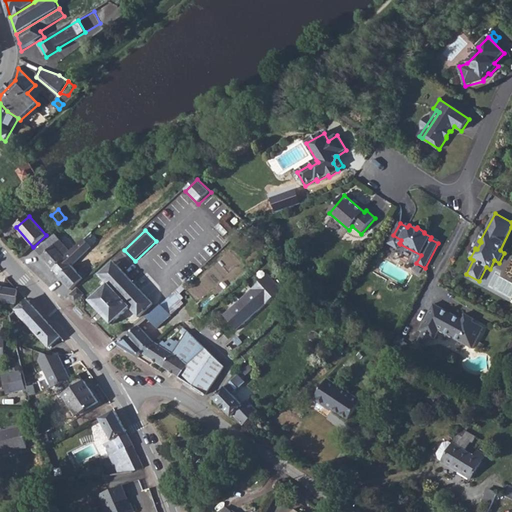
[(65,260),(64,259),(71,252),(56,235),(37,251),(54,270),(65,260)]
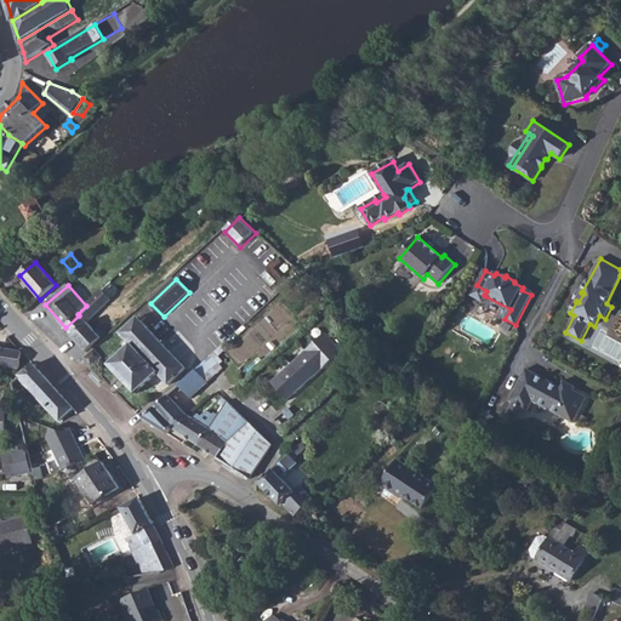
[(486,291),(477,285),(471,295),(483,302),(485,296),(484,295),(486,291)]
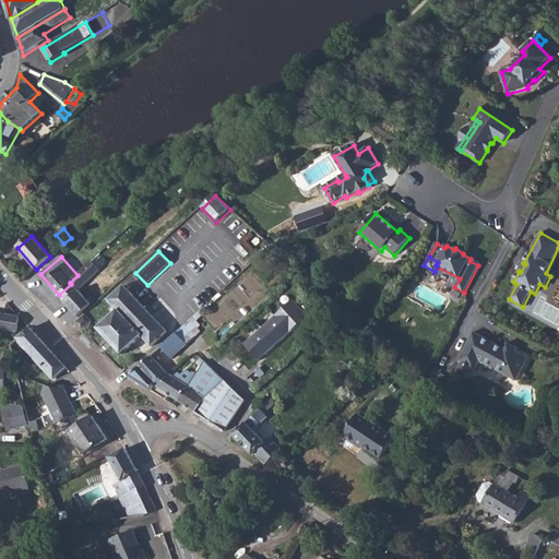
[(70,283),(71,284),(59,295),(67,304),(80,290),(85,285),(85,284),(100,271),(93,262),(78,275),(70,283)]
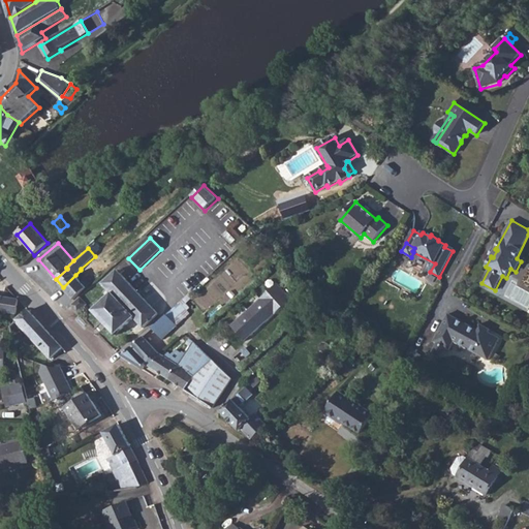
[(159,314),(119,271),(103,285),(113,294),(94,312),(117,336),(135,318),(145,329),(159,314)]
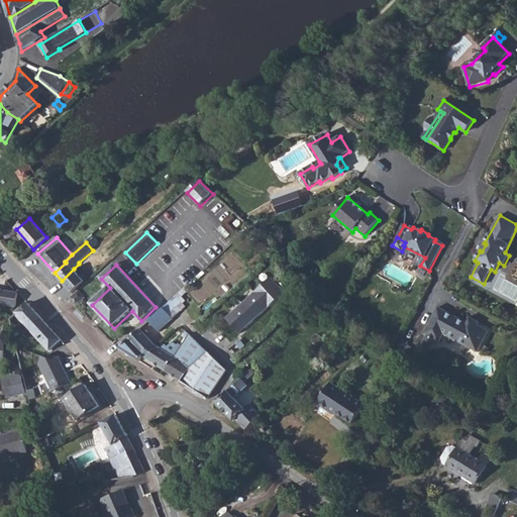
[(80,276),(74,269),(62,281),(73,294),(91,277),(86,271),(80,276)]
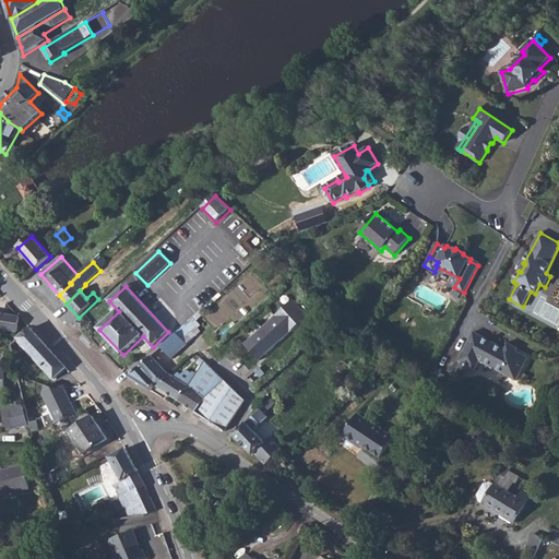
[(252,337),(245,344),(258,359),(264,354),(265,355),(275,347),(274,345),(280,340),(282,342),(309,317),(294,299),(276,316),(276,317),(269,324),(268,323),(260,331),(261,332),(253,339),(252,337)]
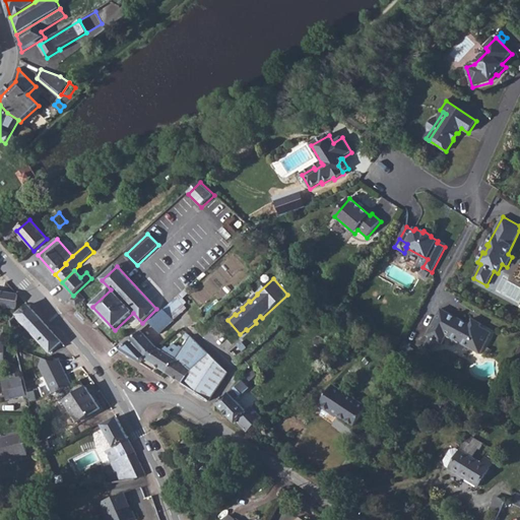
[(327,293),(330,285),(321,282),(318,289),(327,293)]
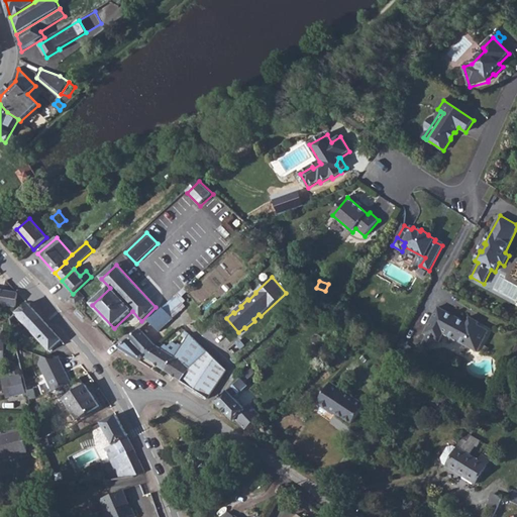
[(0,304),(16,307),(18,294),(18,293),(0,290),(0,304)]
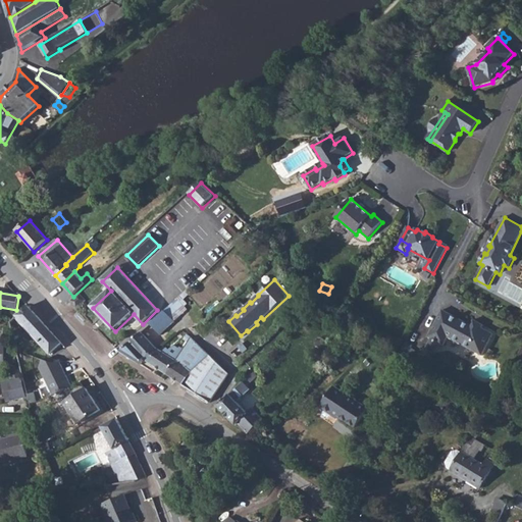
[(87,301),(81,294),(71,302),(79,309),(87,301)]
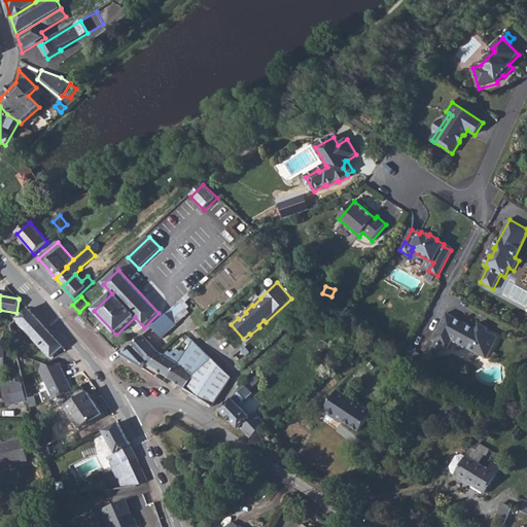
[(190,313),(180,303),(168,314),(177,325),(190,313)]
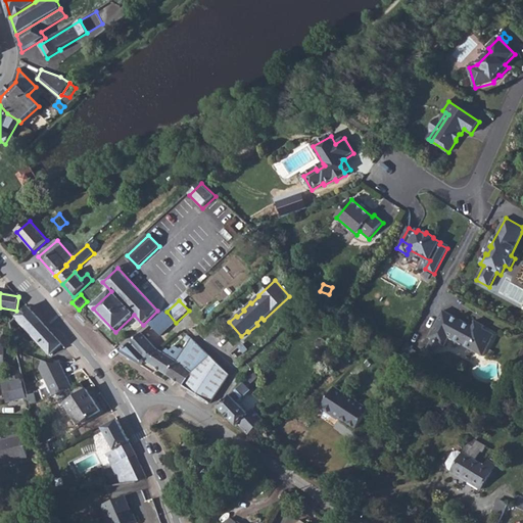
[(51,354),(62,344),(30,307),(29,313),(24,312),(17,317),(51,354)]
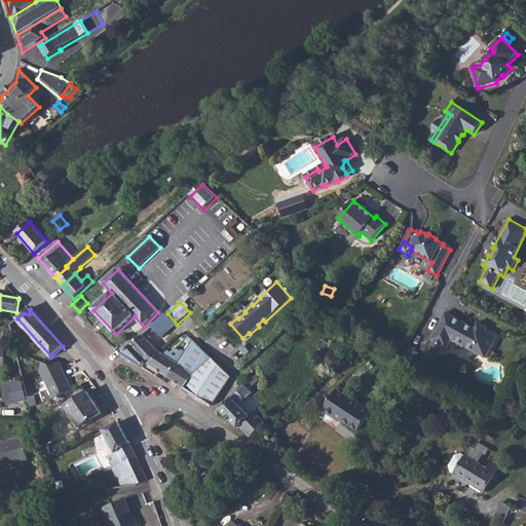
[(446,312),(431,340),(435,341),(444,346),(447,348),(452,340),(486,359),(497,337),(486,331),(476,326),(475,328),(446,312)]
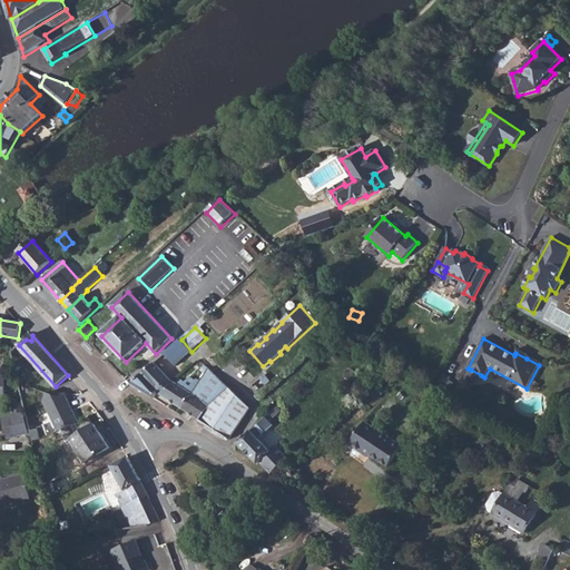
[(192,352),(182,340),(165,354),(176,366),(192,352)]
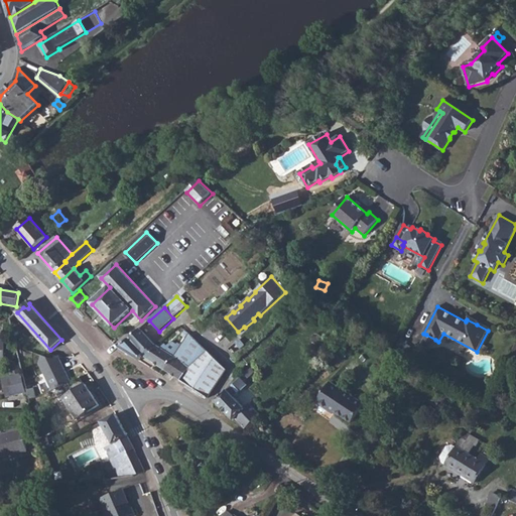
[(401,327),(395,323),(389,334),(395,338),(401,327)]
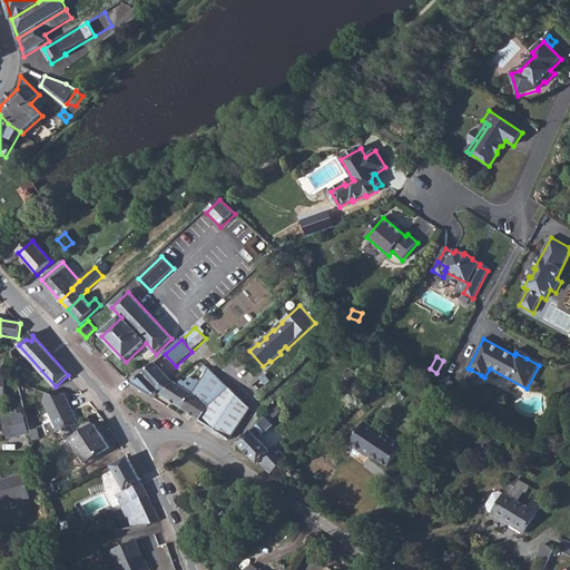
[(156,363),(133,384),(155,399),(158,393),(165,397),(173,384),(175,382),(173,381),(156,363)]
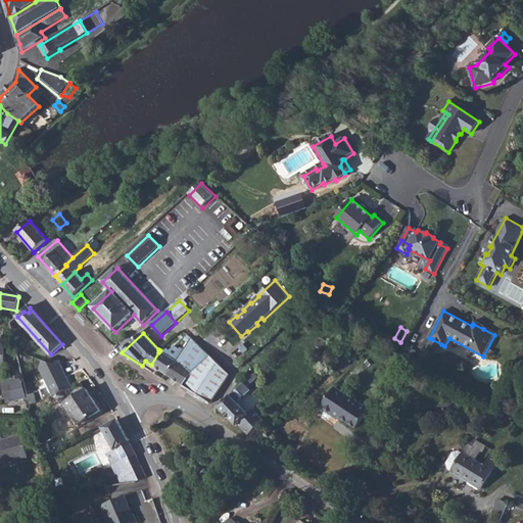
[(210,355),(192,338),(186,348),(195,354),(187,367),(193,372),(210,355)]
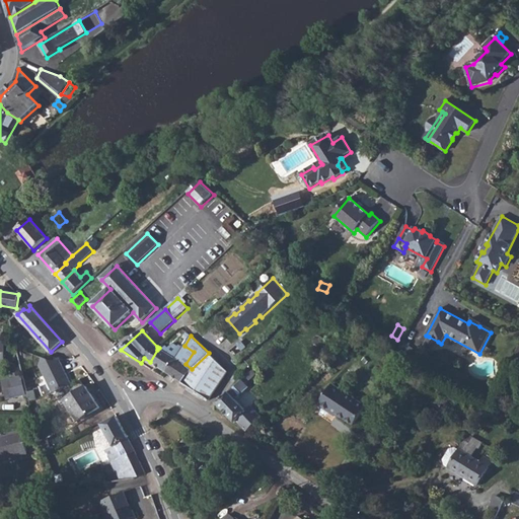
[(354,348),(357,344),(349,337),(346,341),(354,348)]
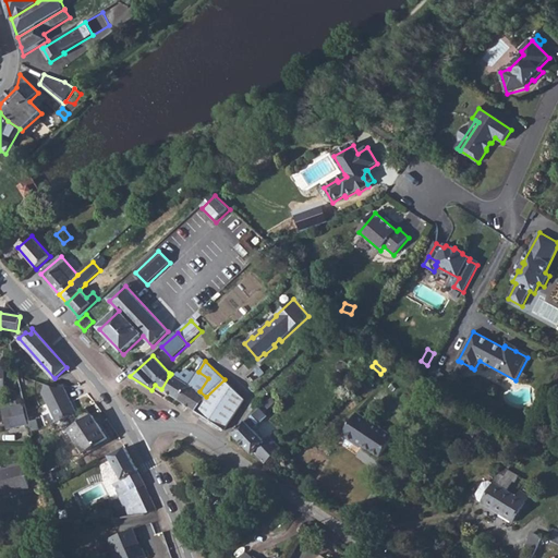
[(471,367),(461,362),(456,373),(465,378),(471,367)]
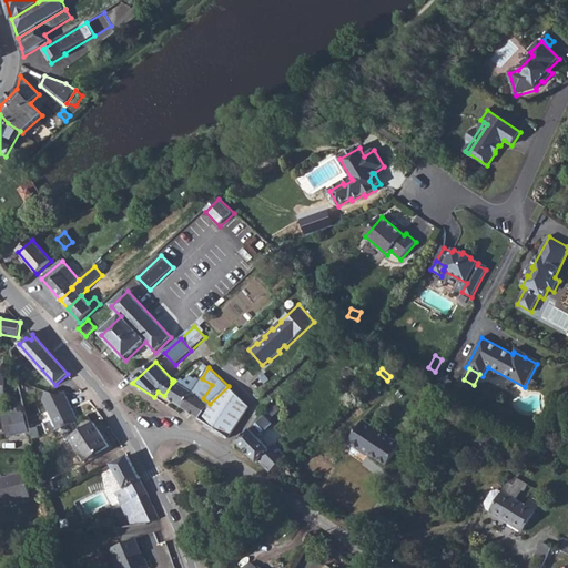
[(271,381),(264,373),(259,377),(265,385),(271,381)]
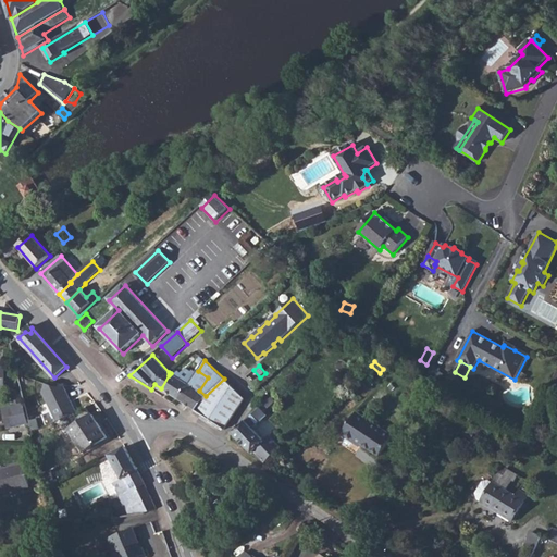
[(161,388),(178,400),(197,373),(193,371),(192,372),(186,369),(181,374),(178,372),(174,375),(171,373),(169,375),(161,388)]
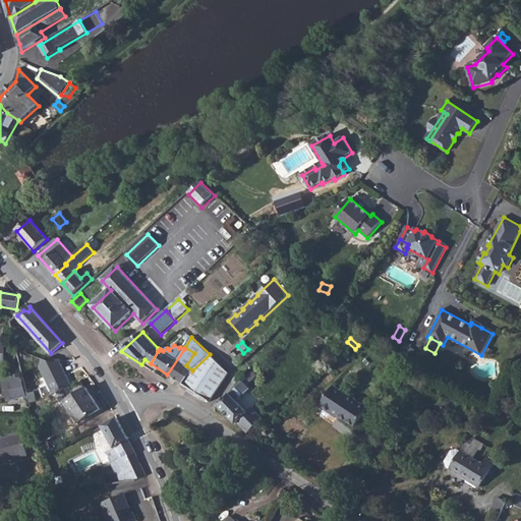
[(194,353),(185,347),(184,349),(167,374),(210,402),(229,373),(210,354),(192,370),(186,365),(194,353)]
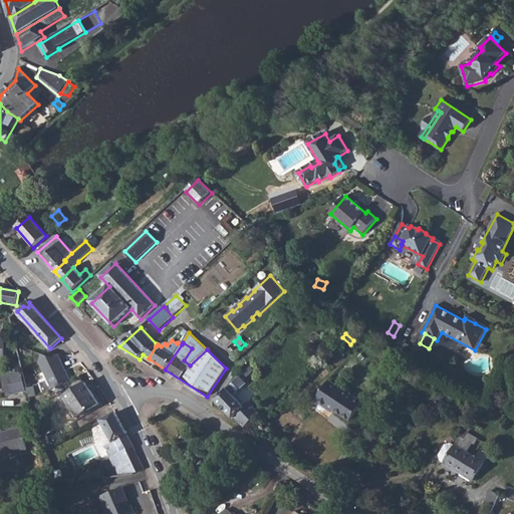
[(39,361),(52,390),(71,380),(60,356),(52,358),(42,354),(39,361)]
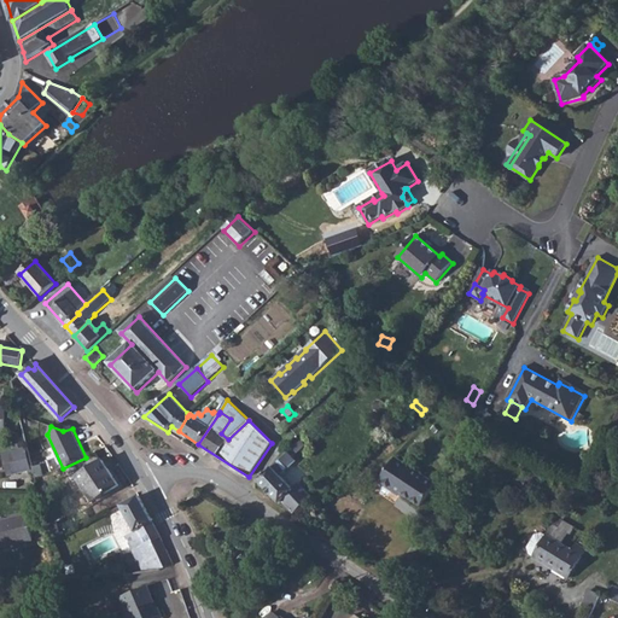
[(11,476),(33,471),(27,449),(25,449),(22,435),(13,436),(17,452),(5,454),(11,476)]
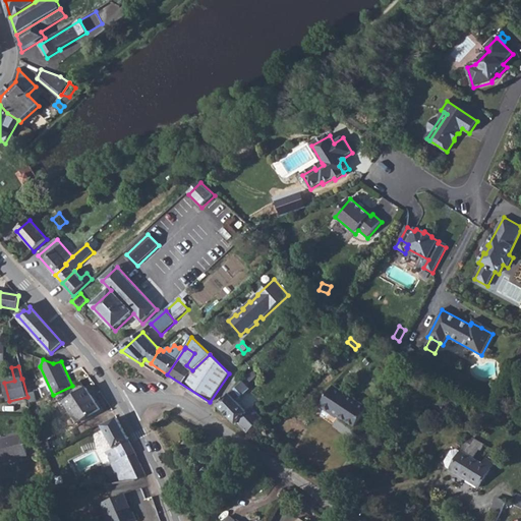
[(257,377),(254,372),(245,381),(249,384),(257,377)]
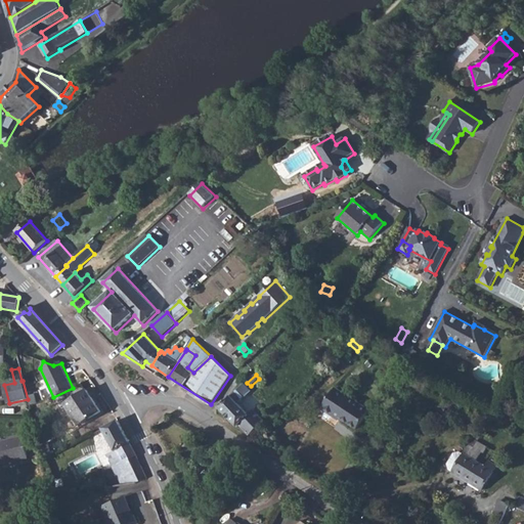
[(236,393),(219,408),(220,409),(237,429),(239,427),(249,417),(237,404),(251,392),(245,386),(236,393)]
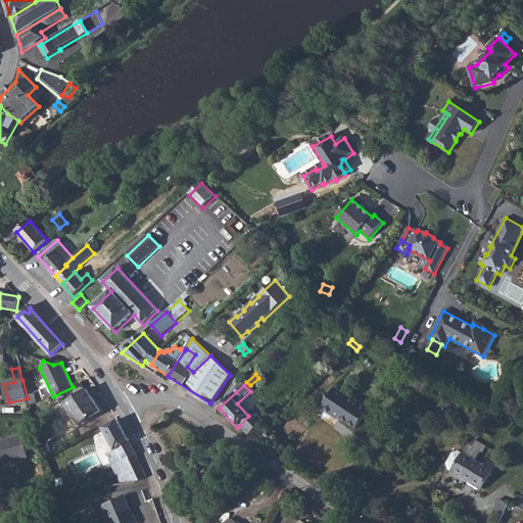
[(357,429),(369,410),(335,387),(322,409),(333,417),(335,415),(357,429)]
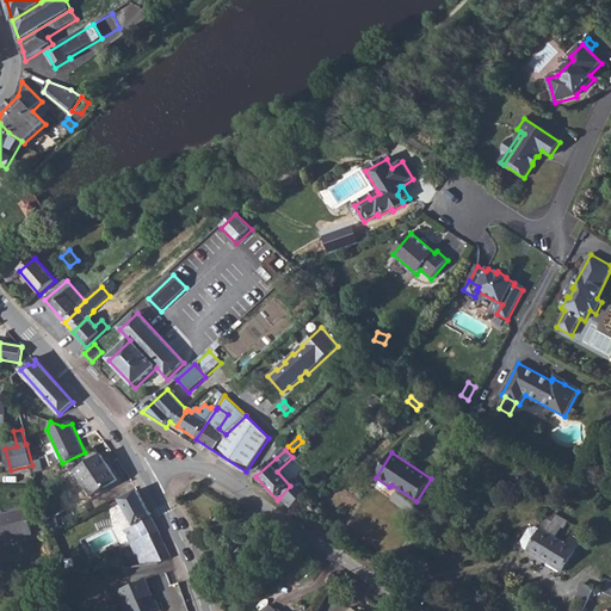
[(118,481),(103,457),(76,473),(93,498),(118,481)]
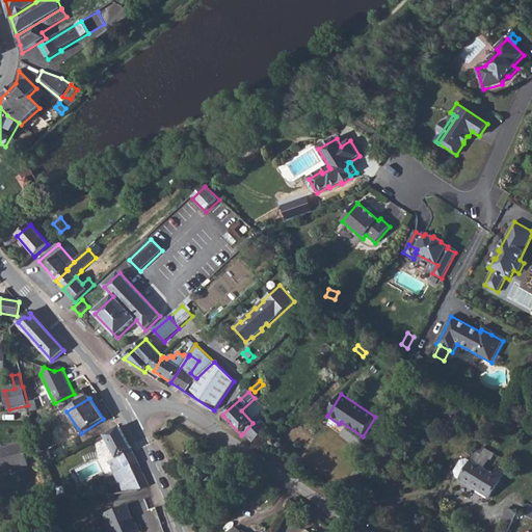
[(253,423),(243,433),(255,445),(269,431),(259,419),(254,424),(253,423)]
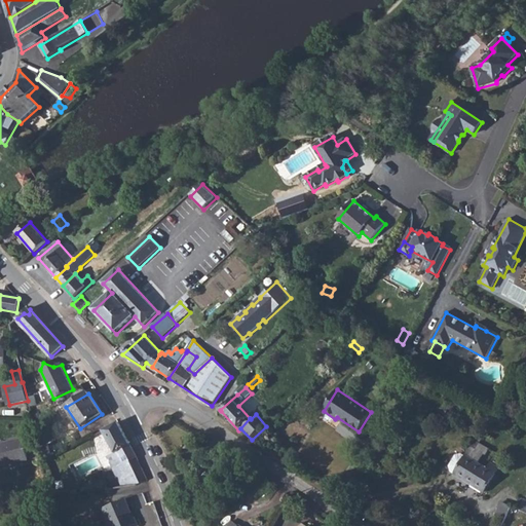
[(136,487),(148,482),(139,461),(119,423),(103,433),(114,454),(107,458),(113,471),(125,464),(132,477),(124,479),(127,489),(136,487)]
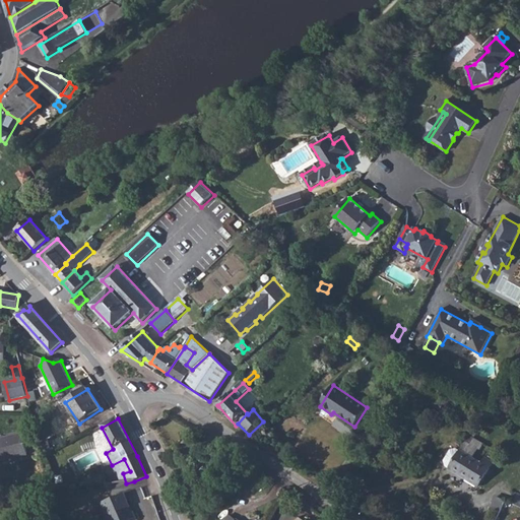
[(23,434),(0,439),(0,461),(28,454),(23,434)]
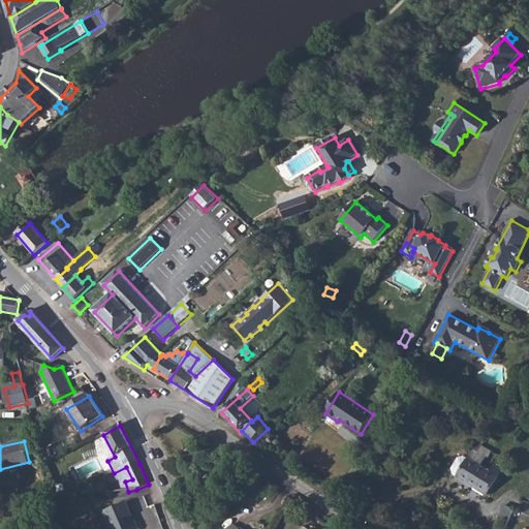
[(487,496),(502,471),(494,466),(490,472),(479,465),(485,456),(489,458),(493,452),(489,449),(488,449),(477,444),(468,459),(465,457),(459,458),(453,469),(454,474),(458,477),(457,477),(487,496)]
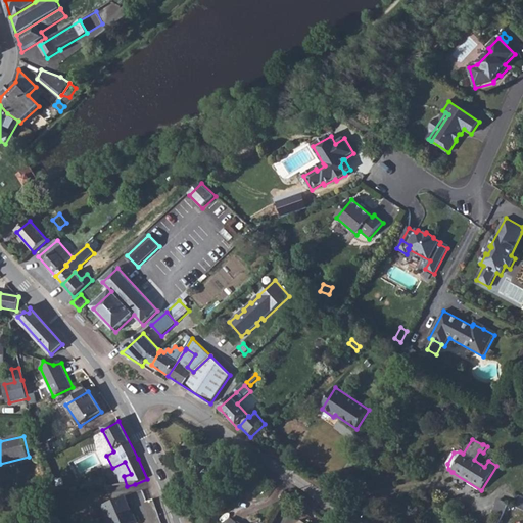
[(52,455),(49,442),(42,443),(45,457),(52,455)]
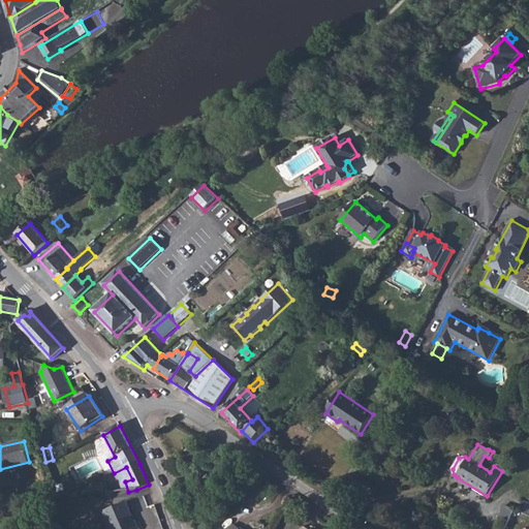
[(127,504),(104,512),(110,528),(138,528),(135,522),(130,524),(128,519),(132,518),(127,504)]
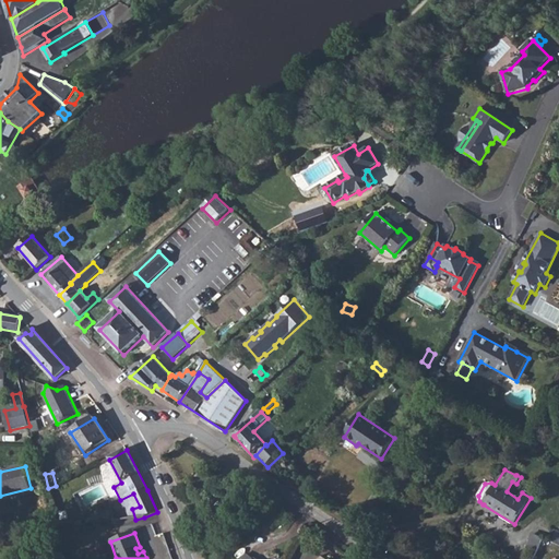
[(530,548),(537,552),(544,539),(534,535),(530,542),(532,543),(530,548)]
